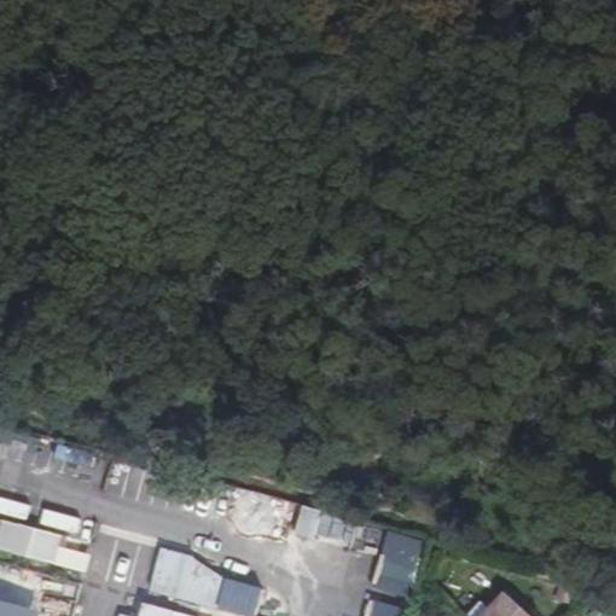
[(294,534),(313,539),(321,510),(302,505),(294,534)]
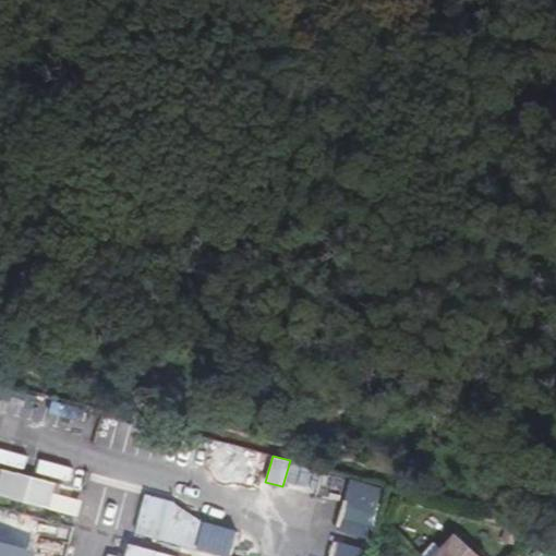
[(206,468),(202,480),(231,487),(234,475),(206,468)]
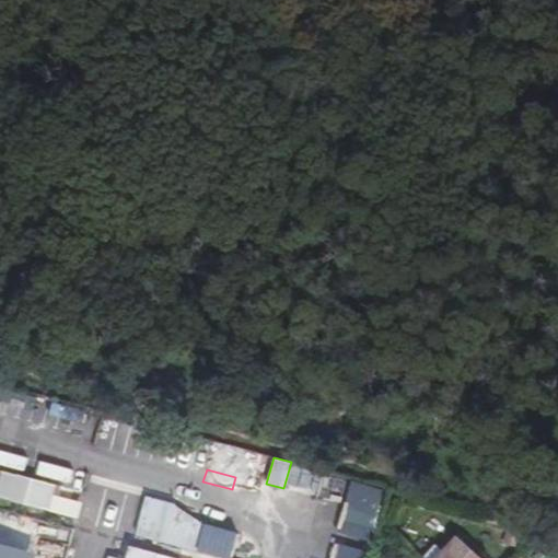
[(0,480),(0,496),(50,509),(57,485),(0,471),(0,480)]
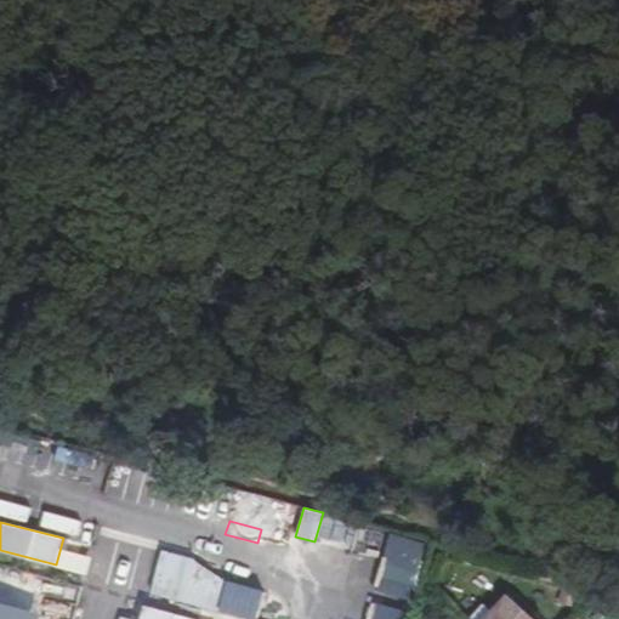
[(390,544),(386,556),(416,567),(421,555),(390,544)]
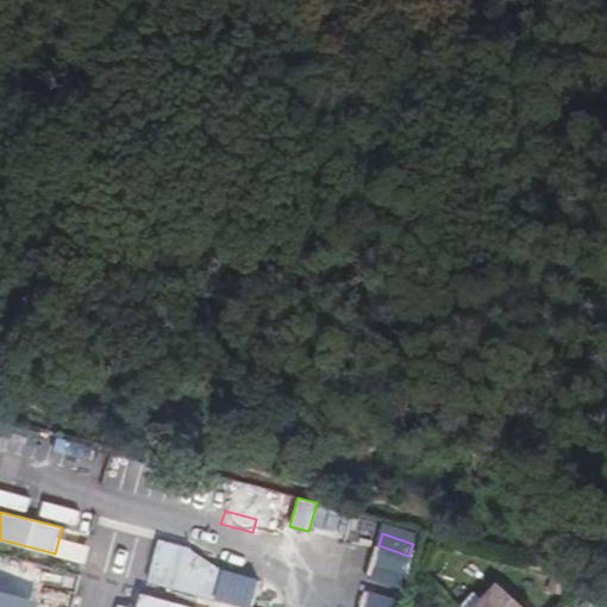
[(337,559),(340,544),(310,536),(305,551),(337,559)]
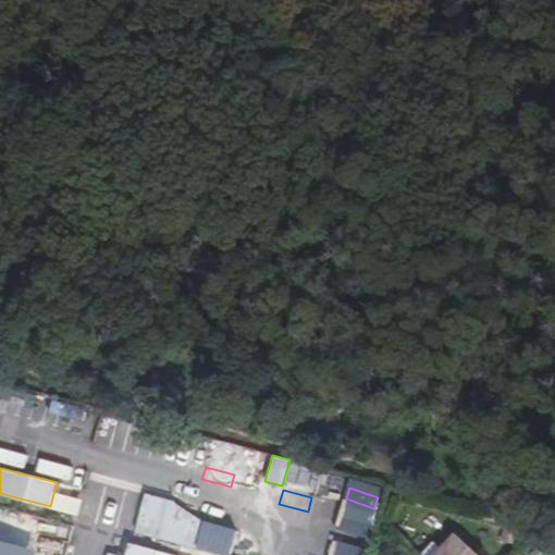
[(195,547),(220,554),(226,554),(234,528),(202,519),(201,520),(173,502),(173,500),(143,492),(133,531),(196,546),(195,547)]
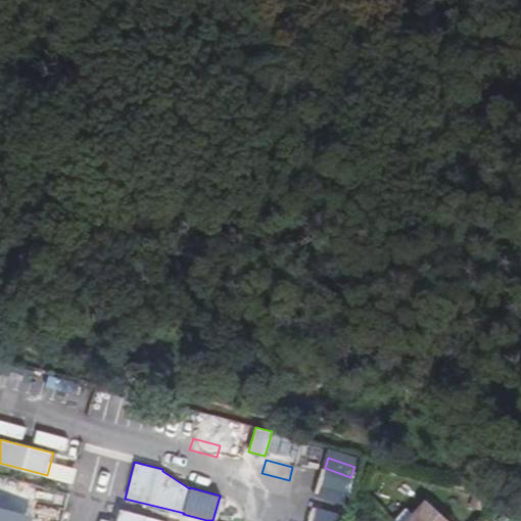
[(469,506),(482,509),(485,499),(471,494),(469,506)]
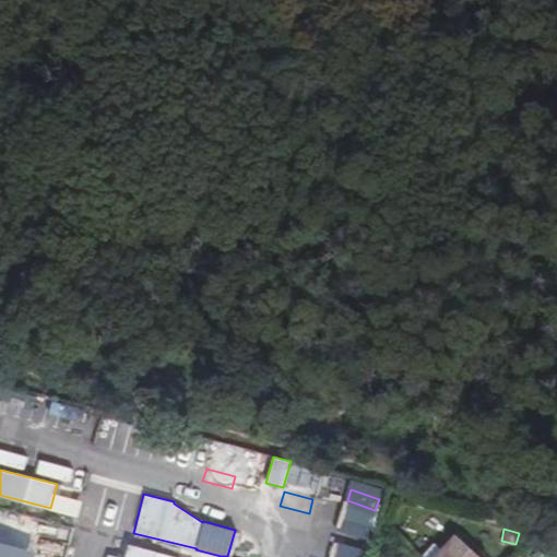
[(482,556),(458,535),(442,553),(438,556),(482,556)]
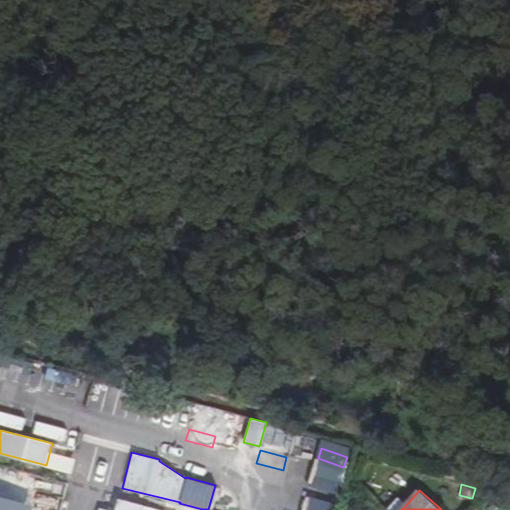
[(394,497),(383,509),(401,509),(405,506),(394,497)]
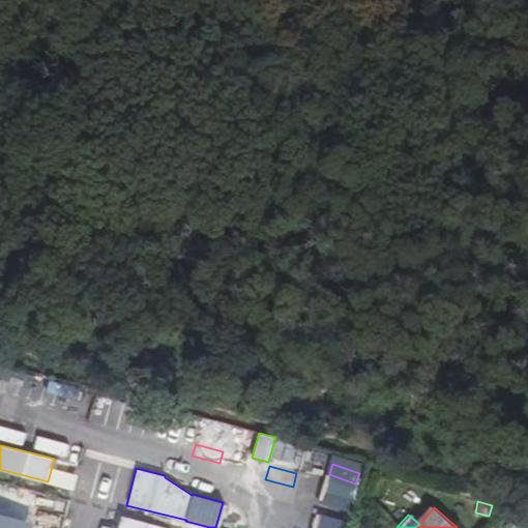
[(110,527),(103,525),(101,527),(164,527),(165,527),(124,518),(123,524),(111,521),(110,527)]
